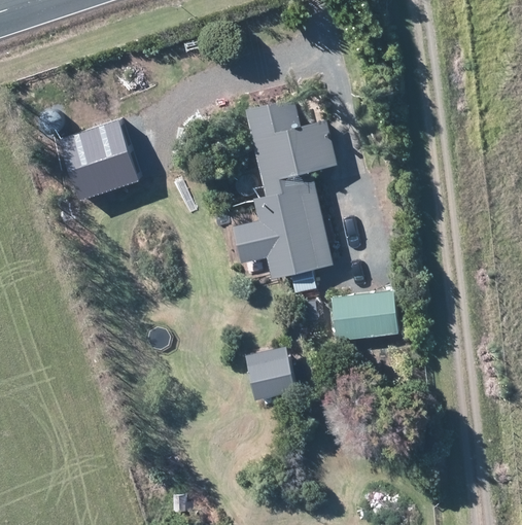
[(245,111),(266,195),(310,183),(308,173),(337,166),(325,121),(300,128),(292,100),(245,111)]
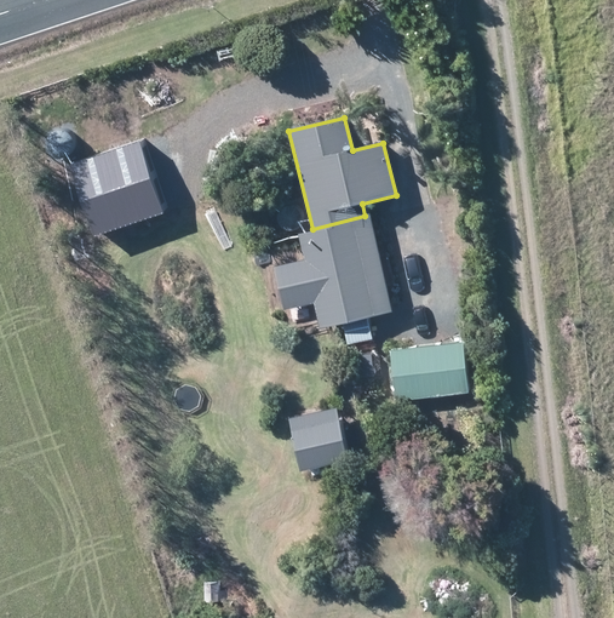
[(390,312),(372,234),(332,242),(330,229),(314,233),(299,236),(300,242),(305,259),(276,268),(286,310),(315,303),(320,322),(321,328),(366,318),(378,315),(390,312)]
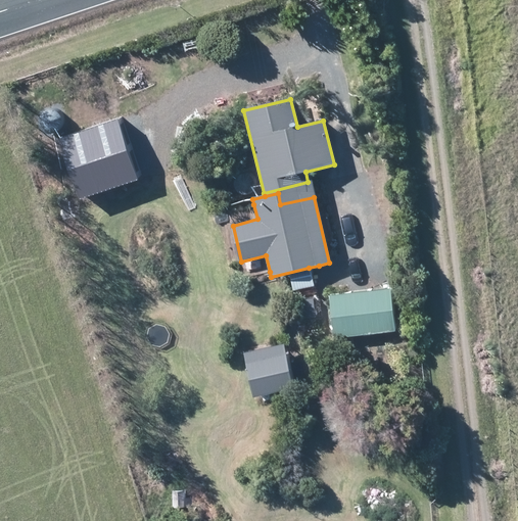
[(333,338),(394,331),(389,289),(343,295),(328,296),(331,326),(333,338)]
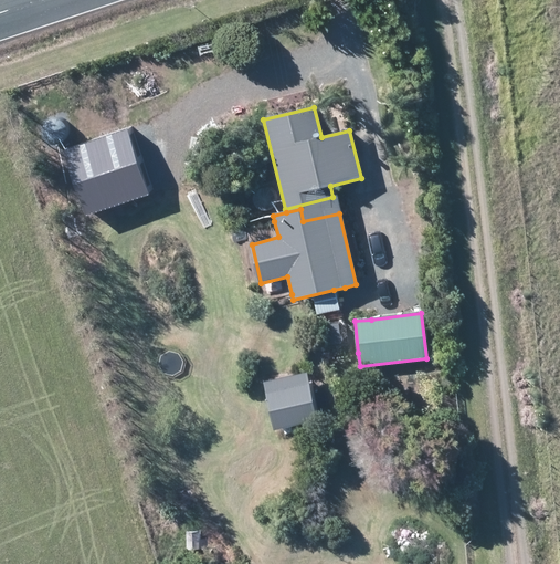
[(302,357),(261,369),(272,407),(313,396),(302,357)]
